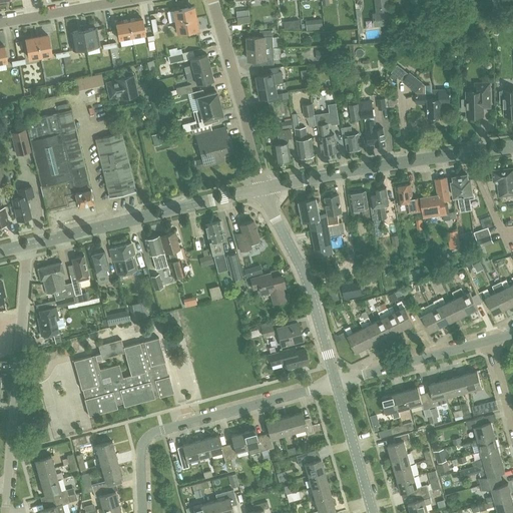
[(391,24),(388,0),(375,0),(377,12),(374,13),(375,26),(391,24)]
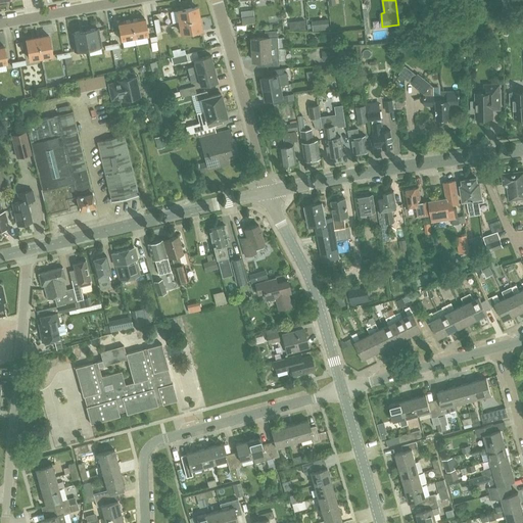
[(431,14),(438,13),(442,12),(441,3),(430,4),(431,14)]
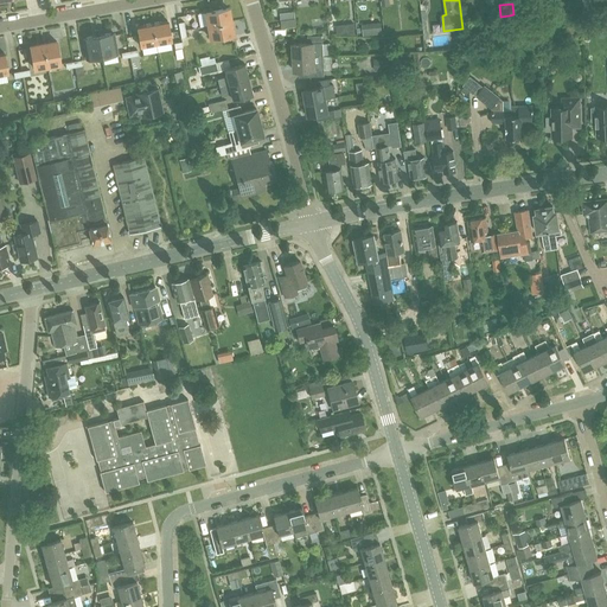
[(206,12),(209,25),(231,20),(229,7),(206,12)]
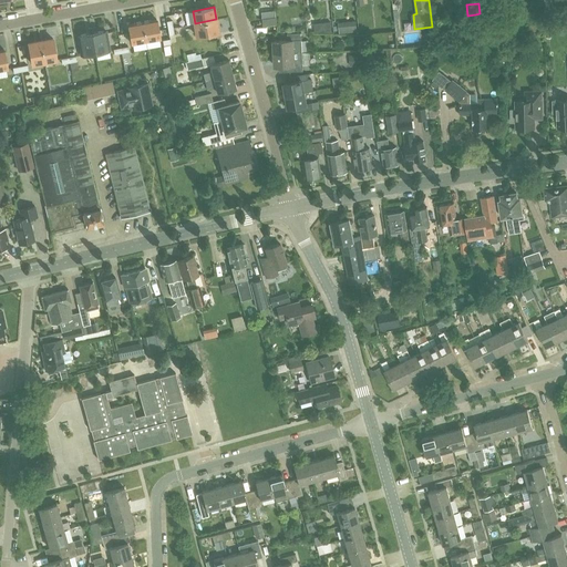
[(143,21),(146,41),(161,38),(157,19),(143,21)]
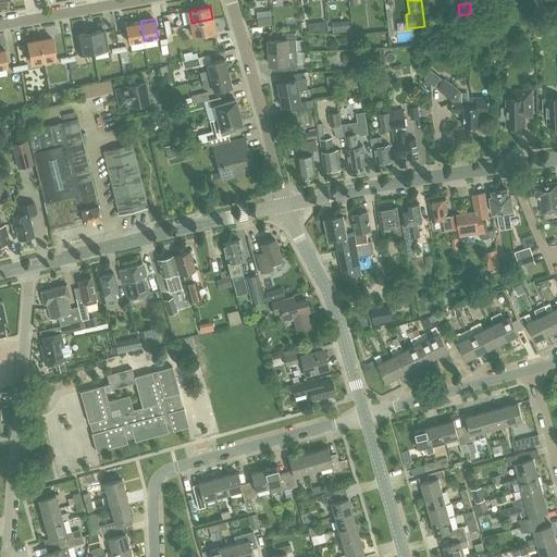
[(214,31),(212,19),(192,23),(194,35),(214,31)]
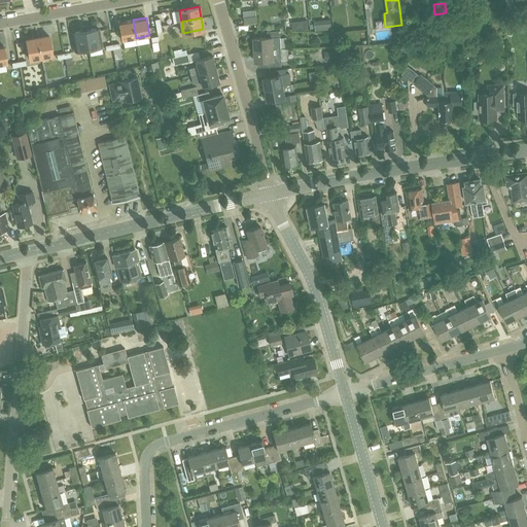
[(322,20),(323,30),(331,29),(330,19),(322,20)]
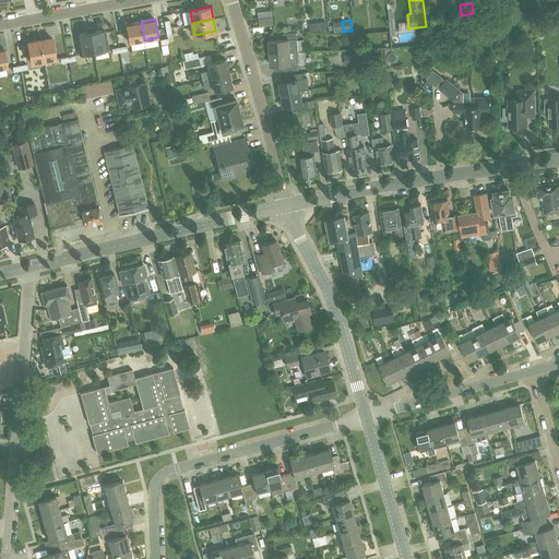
[(144,40),(141,21),(127,24),(130,43),(144,40)]
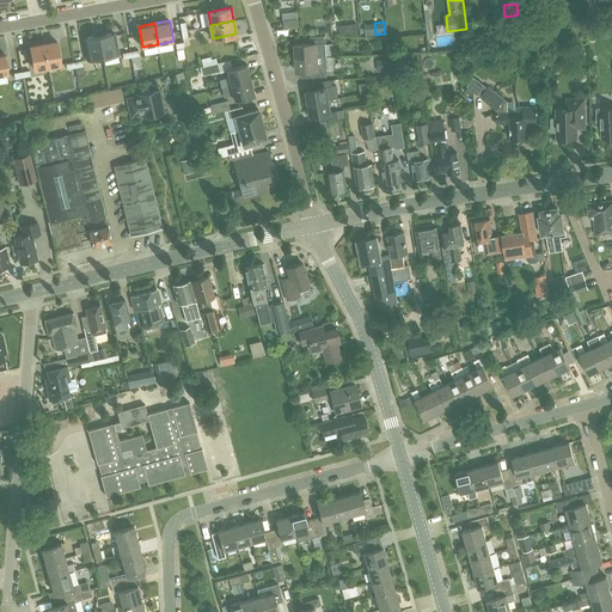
[(500,37),(514,37),(513,26),(499,28),(500,37)]
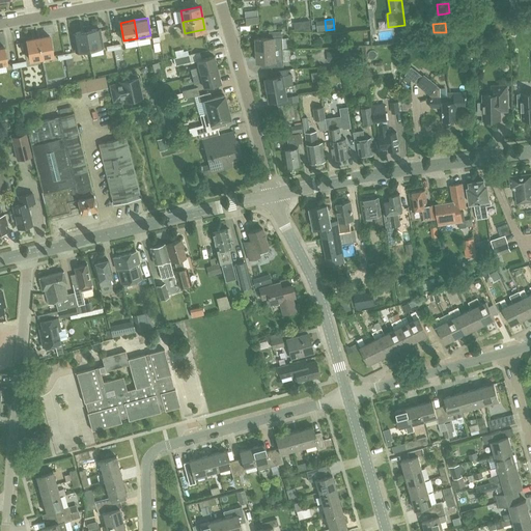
[(100,28),(86,31),(89,49),(103,47),(100,28)]
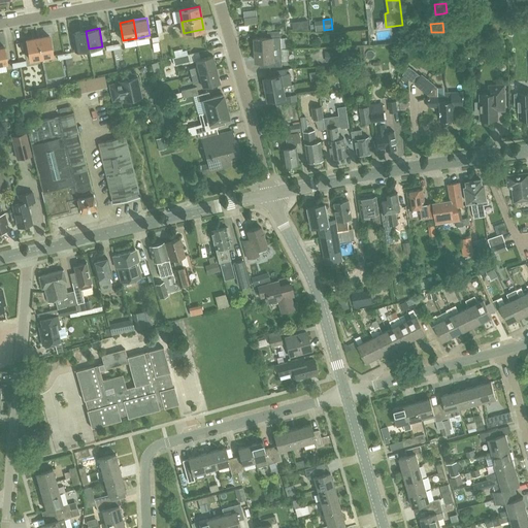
[(76,52),(89,48),(86,31),(72,33),(76,52)]
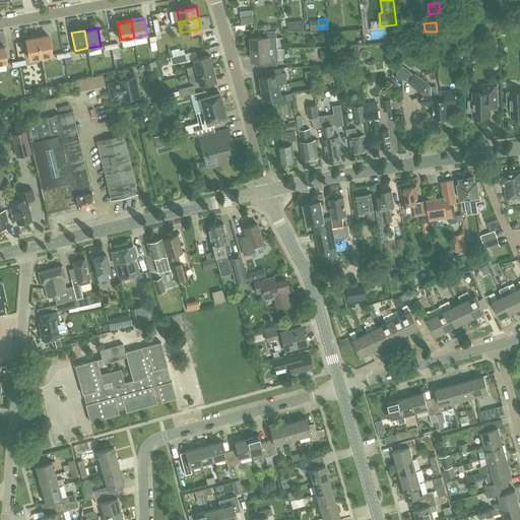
[(251,38),(251,49),(277,48),(276,37),(276,30),(264,30),(264,37),(251,38)]
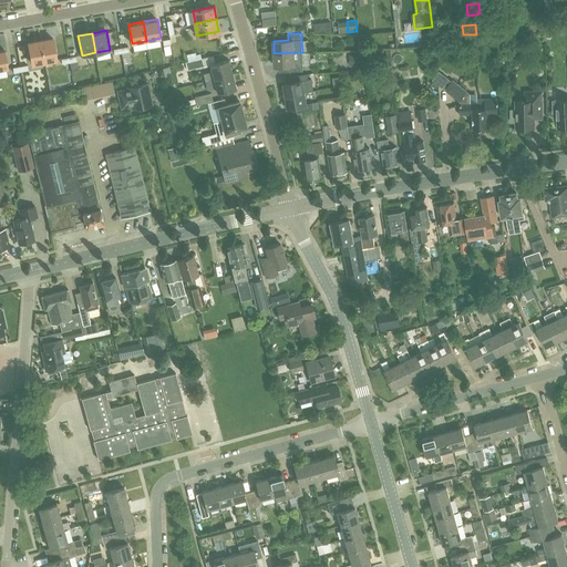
[(53,38),(41,41),(44,62),(57,60),(53,38)]
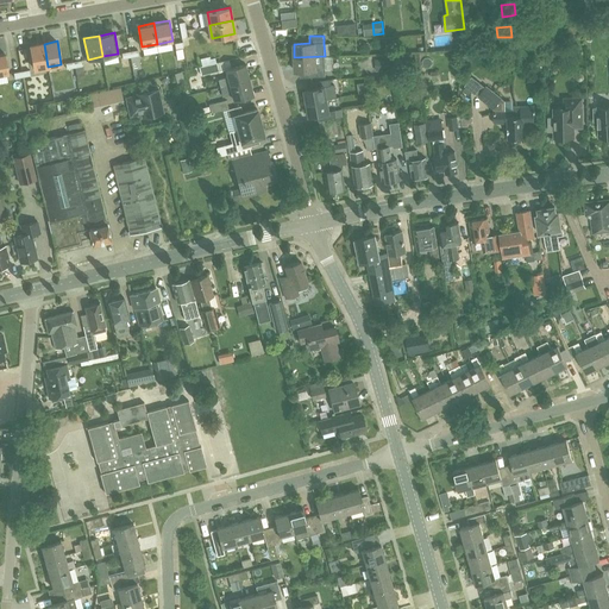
[(35,69),(48,67),(44,44),(31,46),(35,69)]
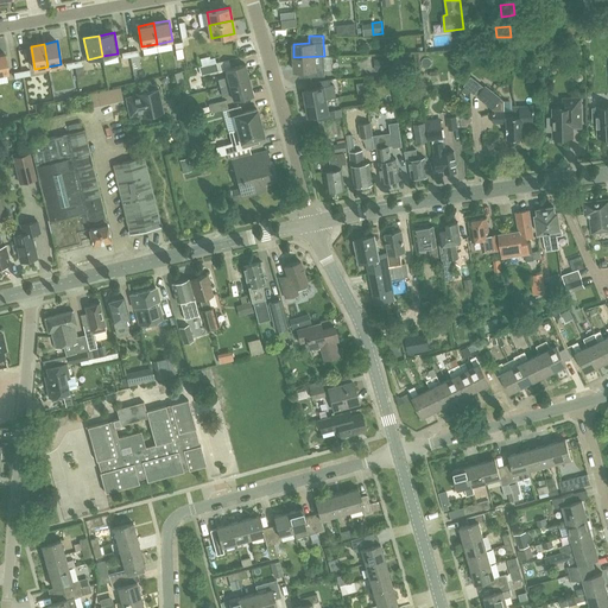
[(324,62),(324,56),(315,56),(293,57),(295,71),(298,70),(299,70),(310,70),(311,77),(325,76),(324,62)]
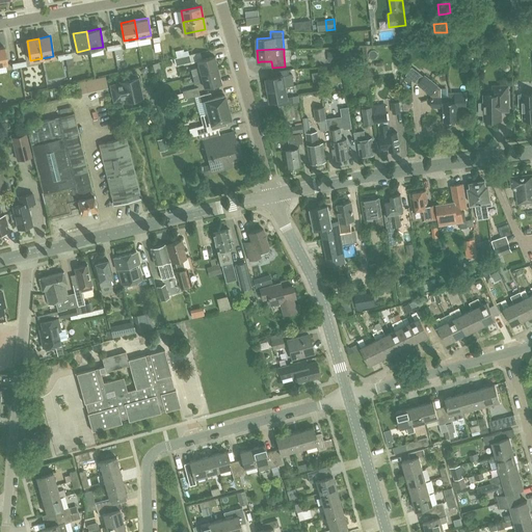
[(336,51),(337,61),(344,60),(344,51),(336,51)]
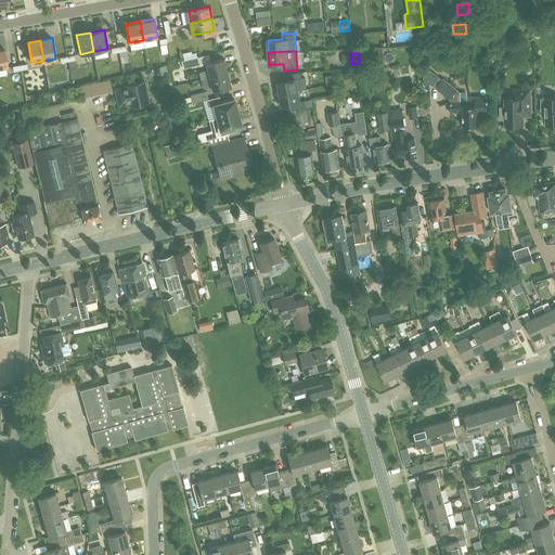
[(183,68),(199,64),(197,56),(181,61),(183,68)]
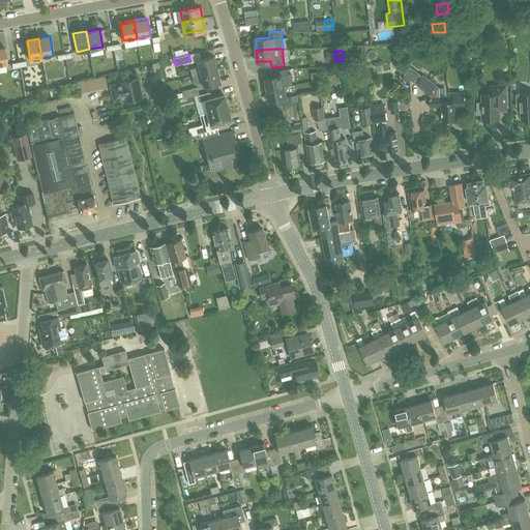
[(200,74),(216,69),(213,56),(197,61),(200,72),(200,74)]
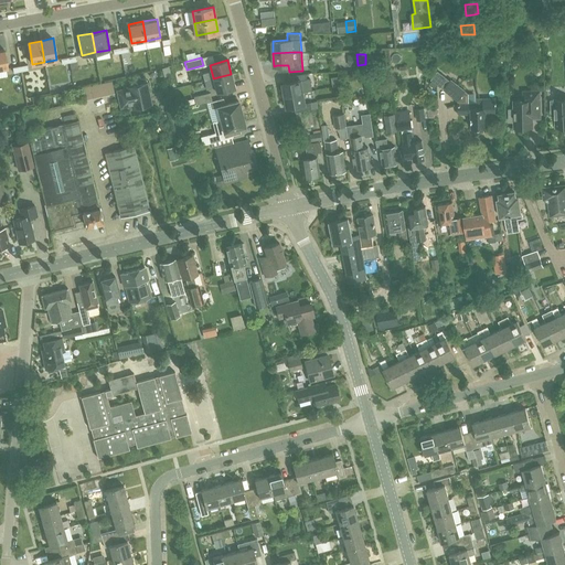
[(285,95),(304,92),(301,81),(307,80),(306,73),(288,76),(289,82),(283,84),(285,95)]
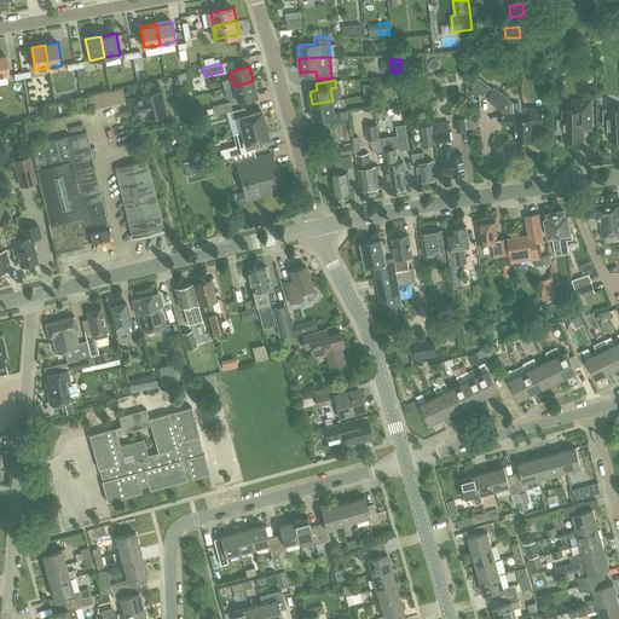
[(258,96),(255,87),(253,81),(233,86),(233,85),(224,87),(226,98),(236,94),(237,102),(258,96)]
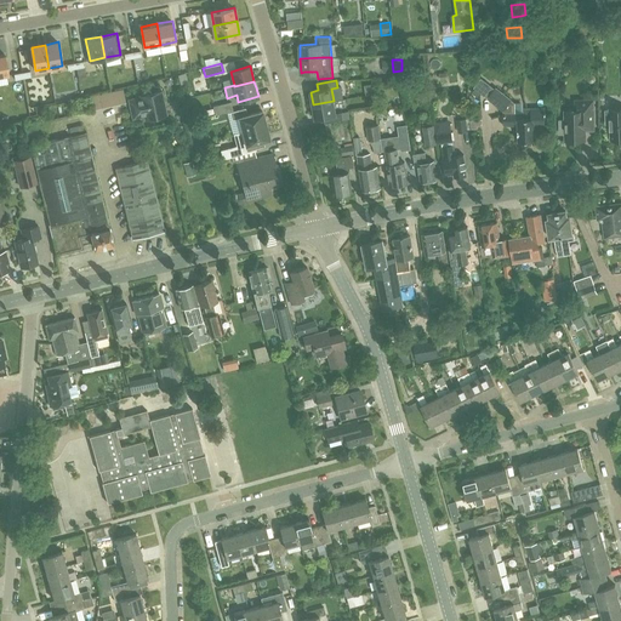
[(514,113),(514,102),(512,101),(512,100),(496,86),(486,98),(503,112),(503,126),(518,125),(518,141),(535,140),(535,130),(537,130),(537,127),(546,127),(545,107),(524,108),(524,113),(514,113)]
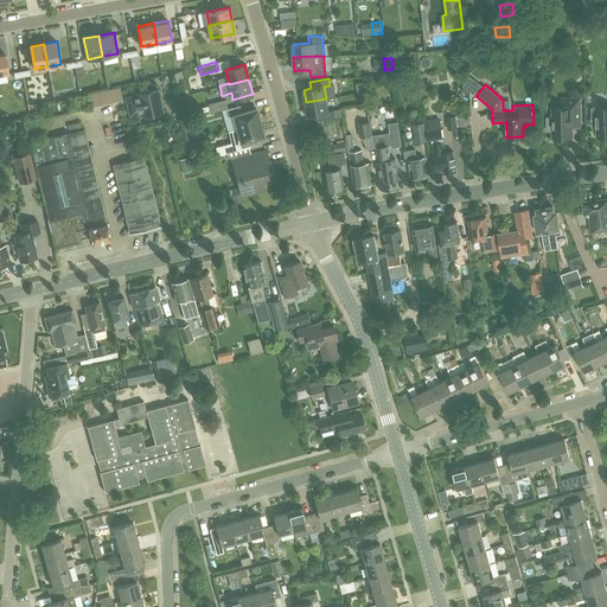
[(89,95),(93,108),(123,101),(120,88),(89,95)]
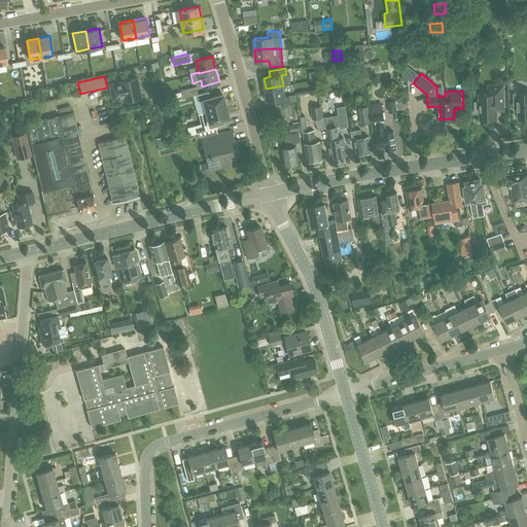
[(123,102),(142,98),(138,76),(117,80),(117,81),(108,84),(112,101),(121,99),(123,102)]
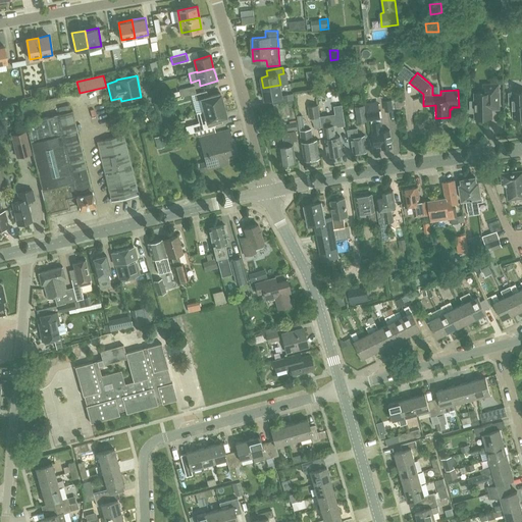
[(280,85),(263,88),(265,99),(272,98),(273,104),(289,101),(288,95),(282,96),(280,85)]
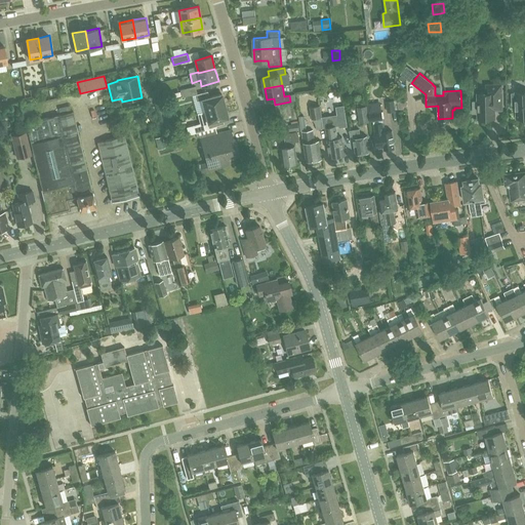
[(494,115),(494,110),(501,110),(501,85),(486,85),(486,93),(478,93),(478,102),(473,102),(473,113),(478,113),(478,118),(491,118),(491,115),(494,115)]
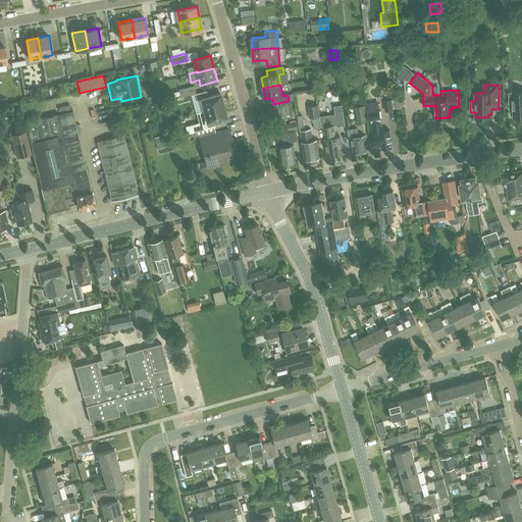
[(180,97),(196,93),(194,86),(179,89),(180,97)]
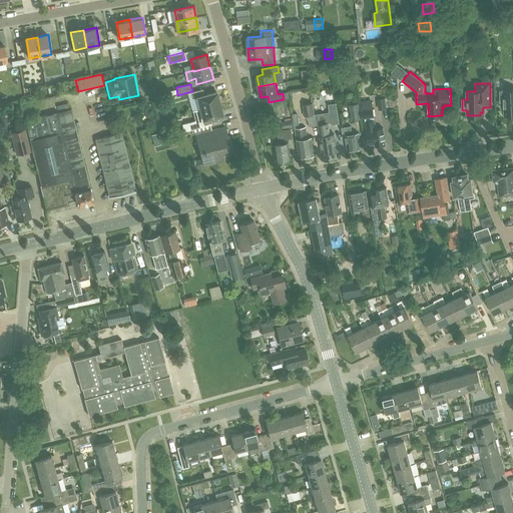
[(503,103),(504,115),(512,114),(512,88),(502,89),(502,90),(499,90),(500,103),(503,103)]
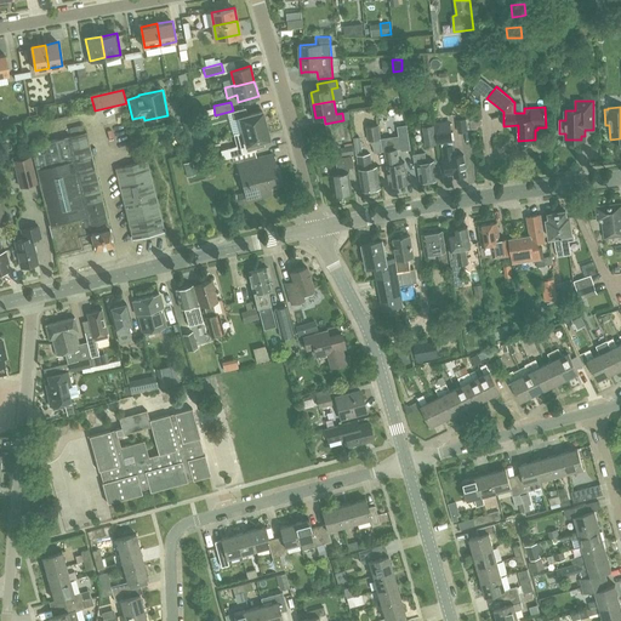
[(243,131),(266,125),(262,110),(248,115),(245,108),(231,112),(233,119),(238,118),(243,131)]
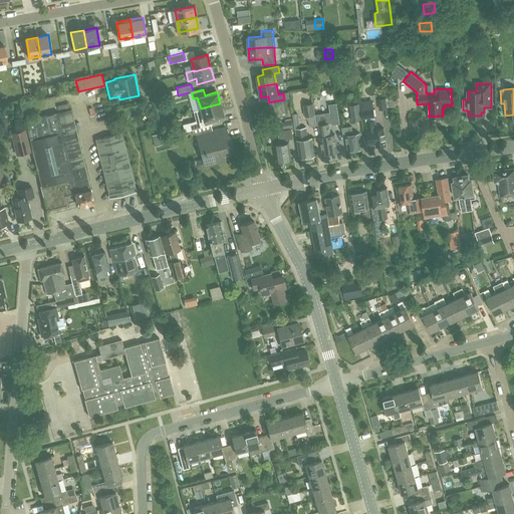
[(379,109),(387,108),(384,98),(377,99),(379,109)]
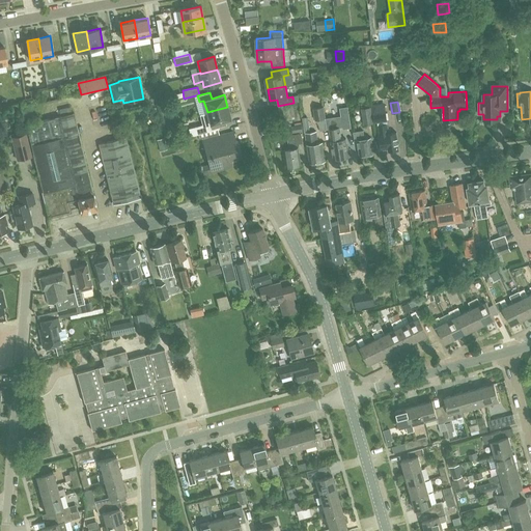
[(386,111),(385,105),(373,107),(373,112),(373,113),(374,122),(378,122),(382,149),(388,148),(389,150),(399,149),(396,132),(389,133),(387,120),(386,111)]
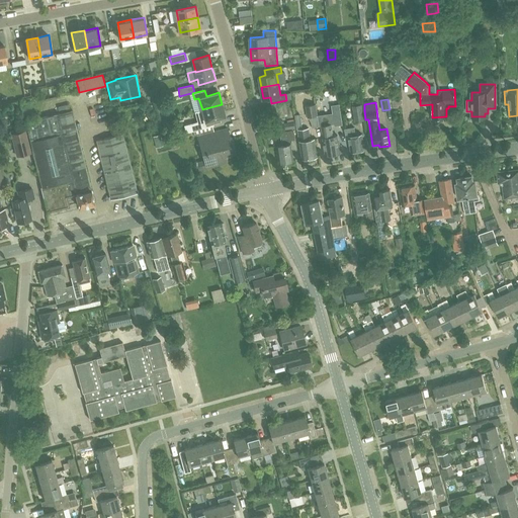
[(60,112),(70,110),(68,104),(58,107),(60,112)]
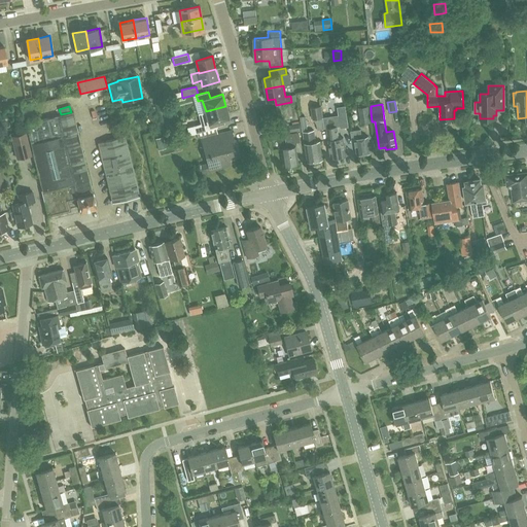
[(225,106),(206,111),(210,128),(222,124),(221,119),(229,118),(225,106)]
